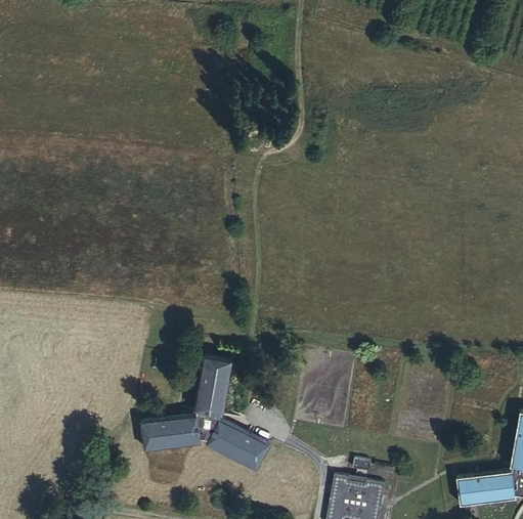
[(266,104),(256,105),(257,117),(267,116),(266,104)]
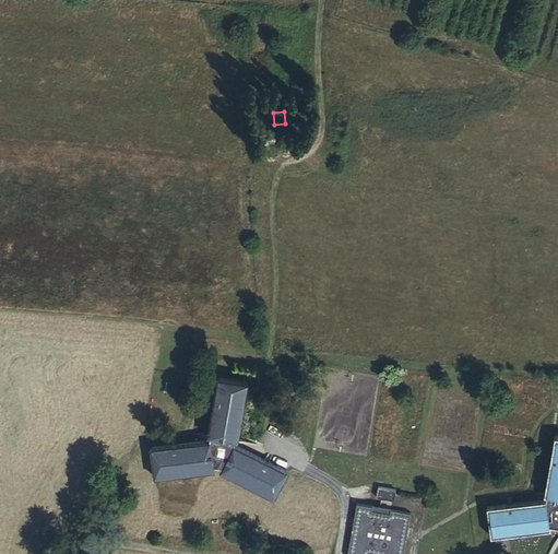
[(209,447),(152,454),(155,480),(212,474),(213,470),(220,471),(221,475),(273,501),(285,476),(230,449),(232,445),(236,445),(246,392),(217,387),(208,439),(210,441),(209,447)]
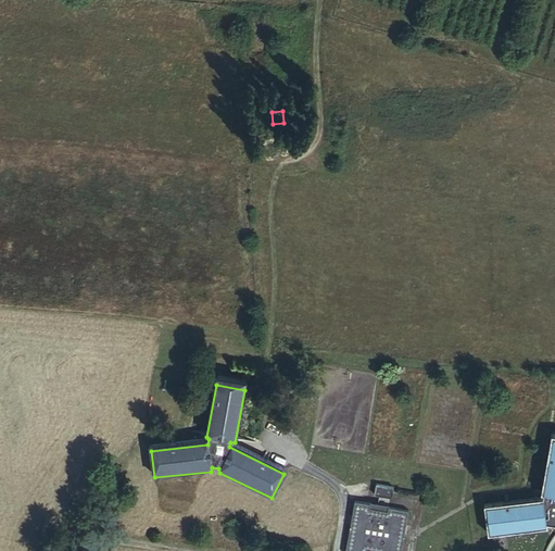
[(543,501),(484,508),(488,536),(544,528),(545,524),(554,525),(554,529),(554,530),(554,443),(550,443),(540,496),(544,497),(543,501)]
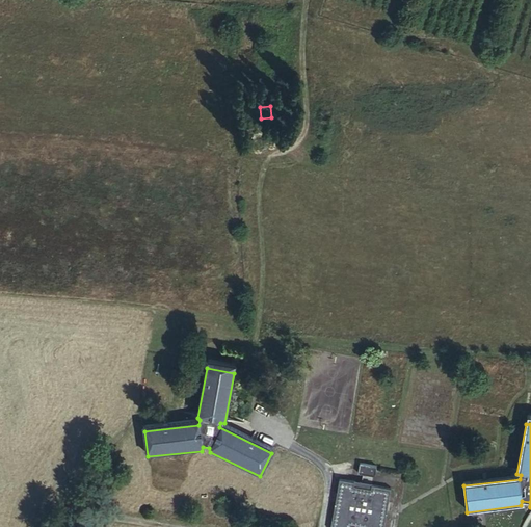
[(375,473),(359,470),(357,477),(374,480),(375,473)]
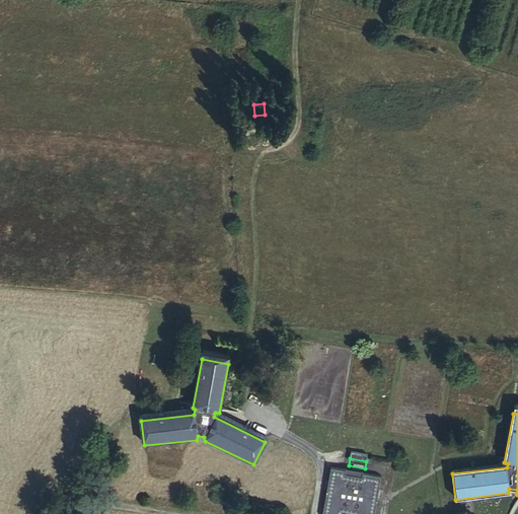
[(397,464),(388,462),(386,471),(395,473),(397,464)]
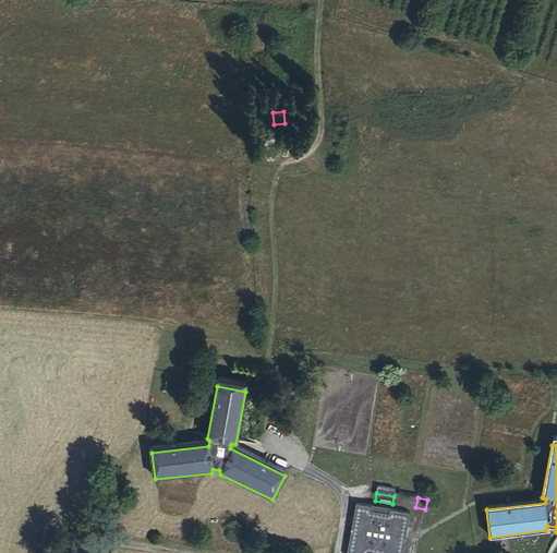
[(370,511),(356,507),(349,552),(404,552),(411,518),(388,514),(387,518),(370,514),(370,511)]
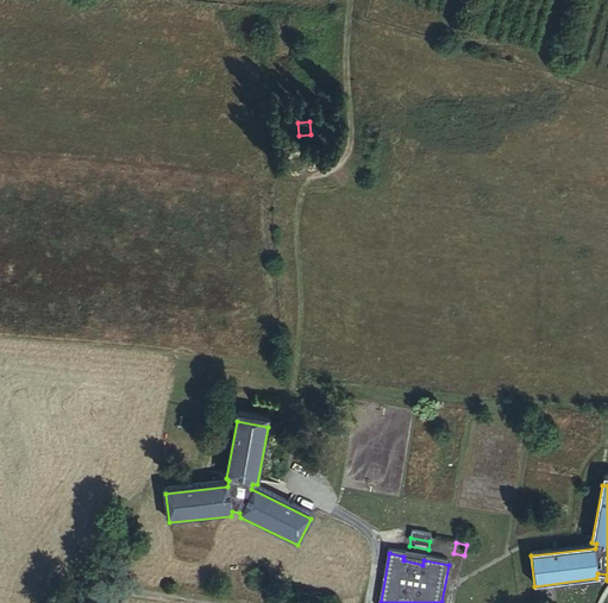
All buildings are outlined.
